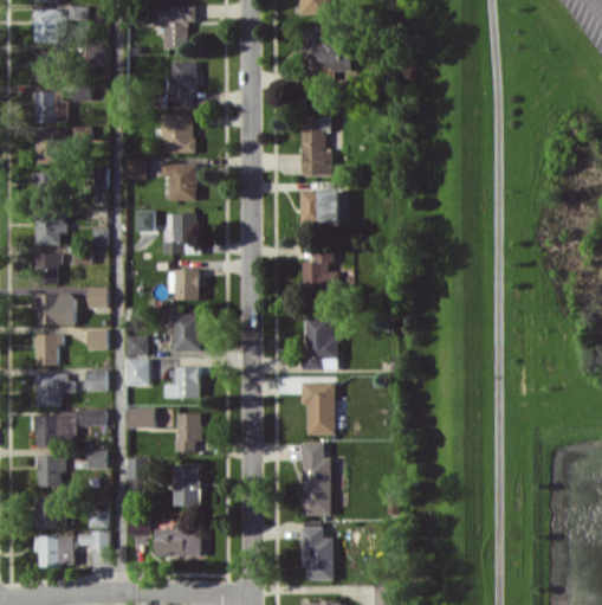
[(299,0),(301,14),(329,13),(328,0),(299,0)]
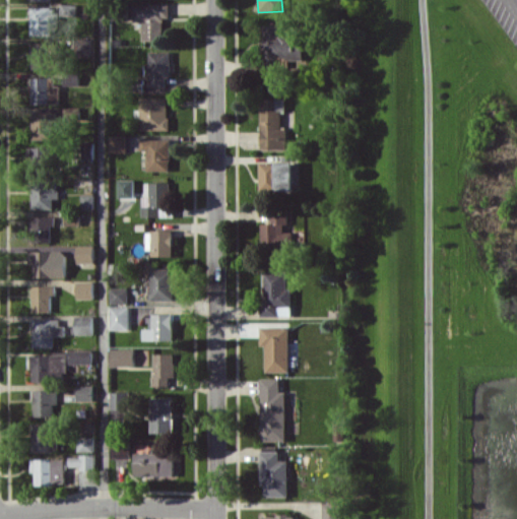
[(75,17),(75,5),(59,4),(59,17),(75,17)]
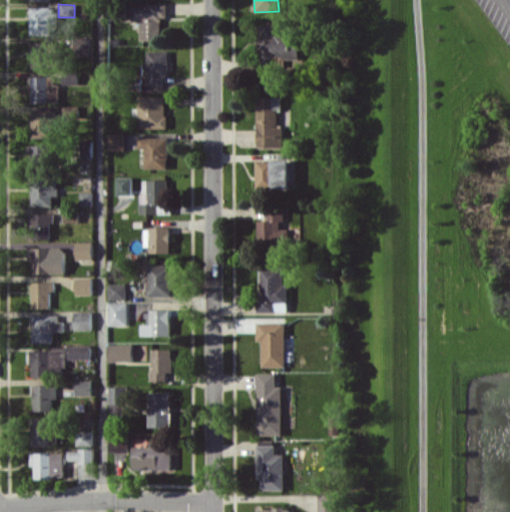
[(164,5),(129,5),(129,22),(137,22),(137,41),(158,41),(158,18),(164,18),(164,5)]
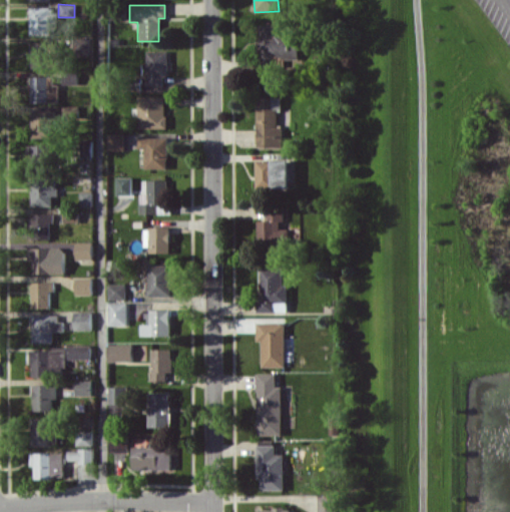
[(28,36),(48,36),(49,24),(52,24),(52,8),(28,7),(28,36)]
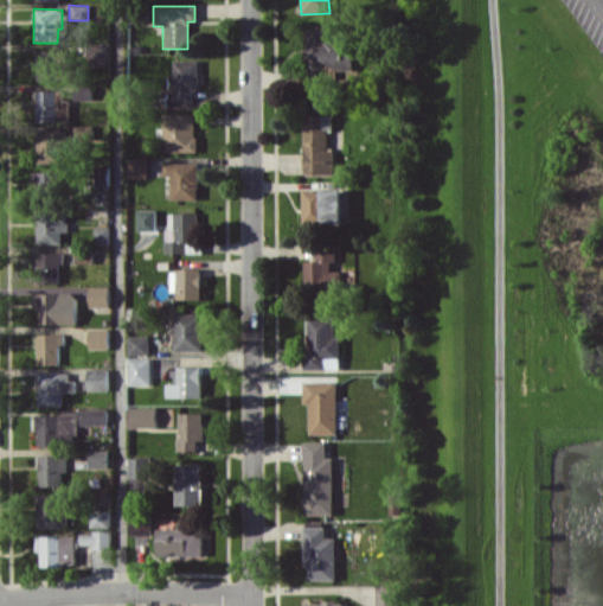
[(327,89),(327,71),(338,71),(338,40),(326,40),(326,31),(306,31),(306,89),(327,89)]
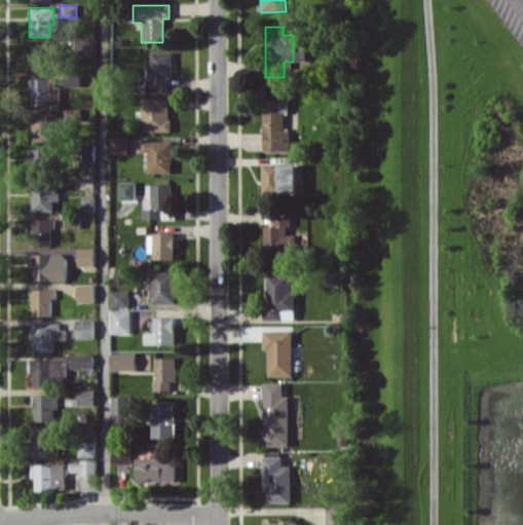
[(31,70),(54,70),(54,43),(30,44),(31,70)]
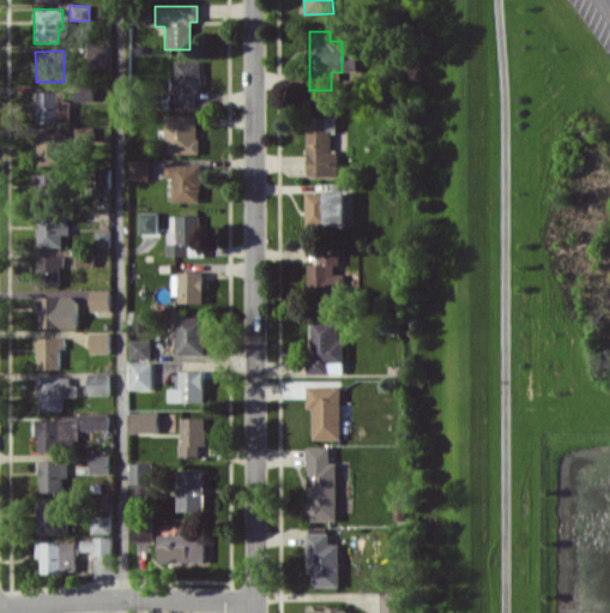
[(198,61),(174,61),(174,79),(167,79),(167,90),(173,90),(174,103),(192,103),(192,92),(198,92),(198,61)]
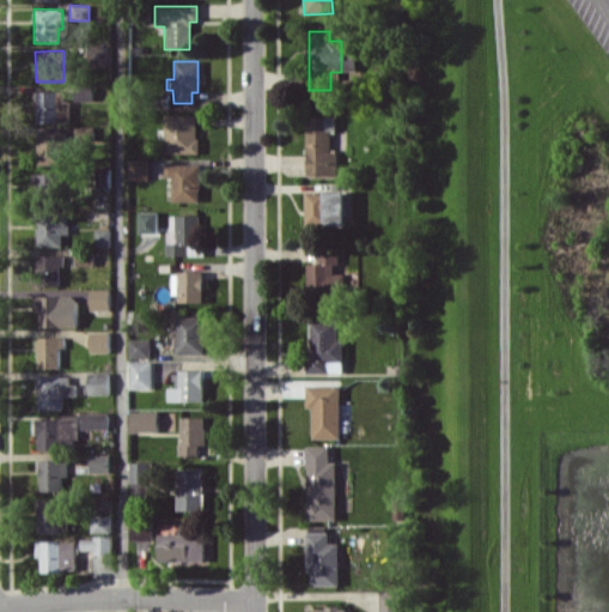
[(68,123),(68,102),(61,102),(61,92),(35,92),(35,122),(68,123)]
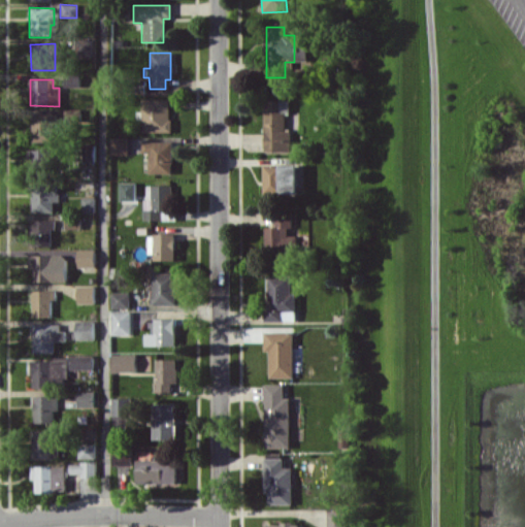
[(168,99),(140,100),(140,133),(168,132),(168,99)]
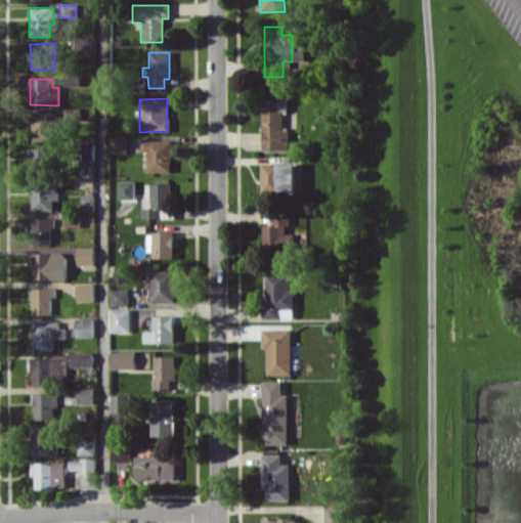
[(286,100),(260,100),(261,150),(287,150),(287,130),(281,130),(280,112),(286,112),(286,100)]
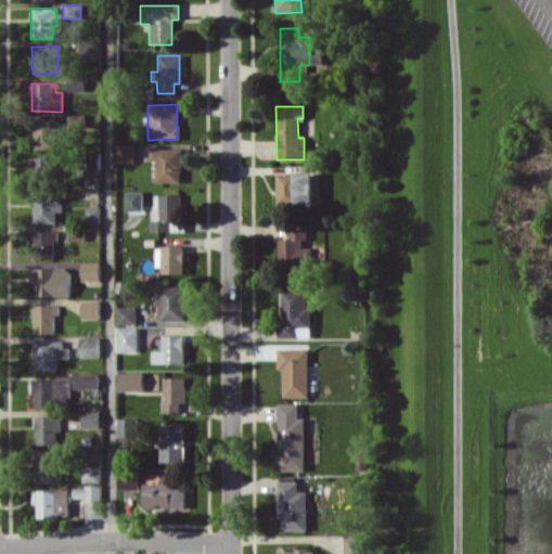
[(85,115),(66,116),(66,130),(85,130),(85,115)]
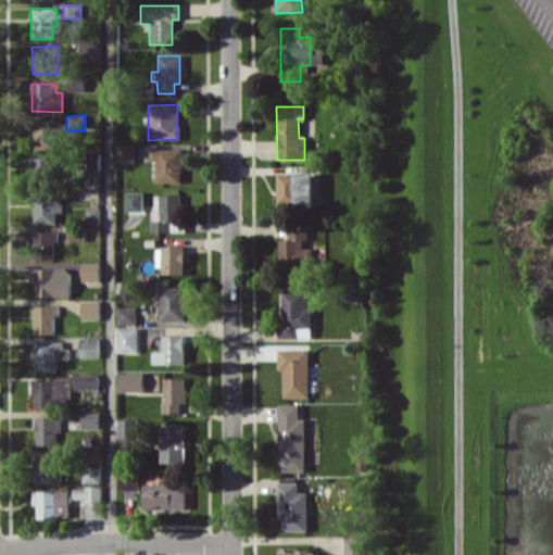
[(55,150),(55,120),(33,120),(33,150),(55,150)]
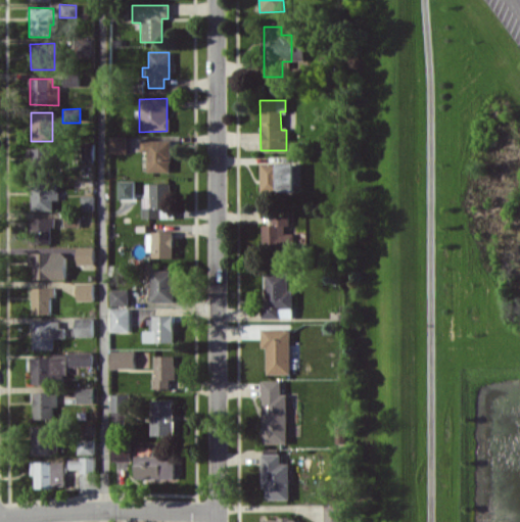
[(125,153),(125,137),(108,137),(108,154),(125,153)]
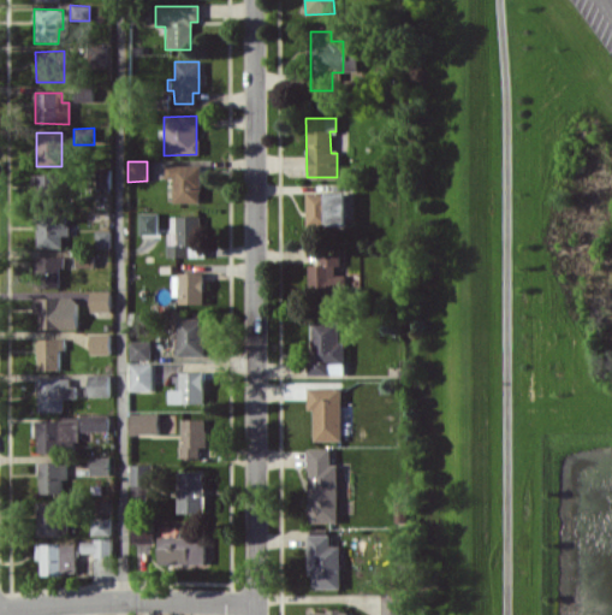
[(172,202),(198,203),(200,166),(165,166),(164,178),(172,178),(172,202)]
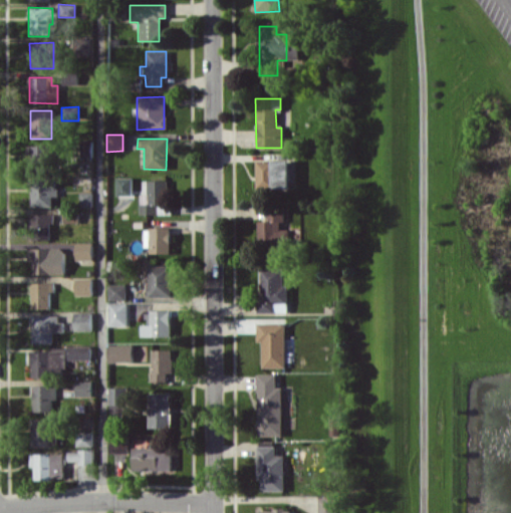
[(27,146),(28,172),(52,171),(51,146),(27,146)]
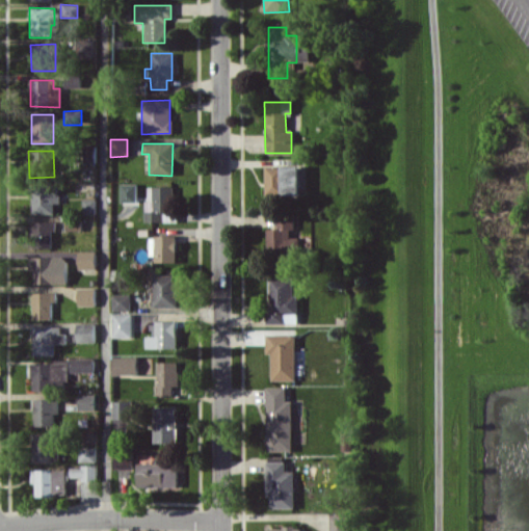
[(264,196),(298,196),(299,166),(264,166),(264,196)]
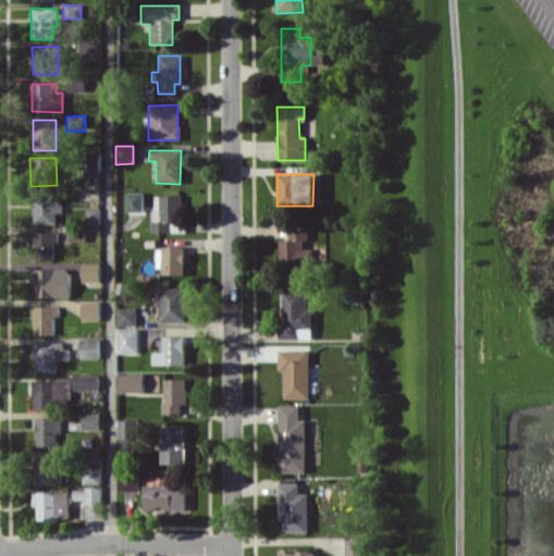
[(54,213),(60,213),(60,194),(29,194),(31,225),(56,224),(54,213)]
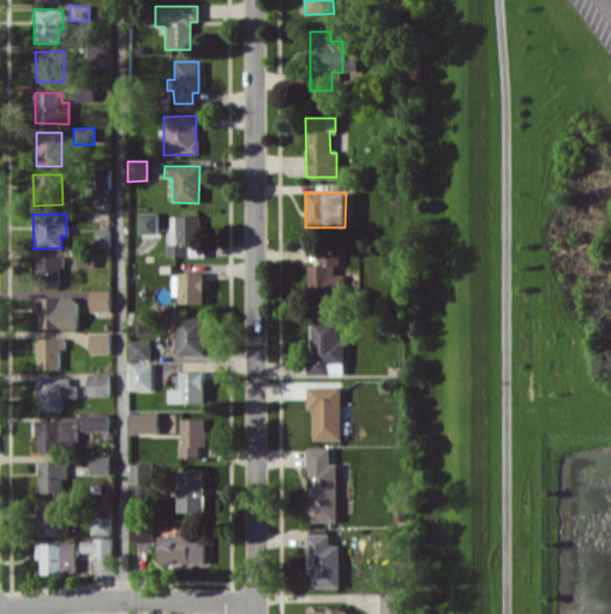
[(165,257),(198,257),(198,216),(174,216),(174,244),(166,244),(165,257)]
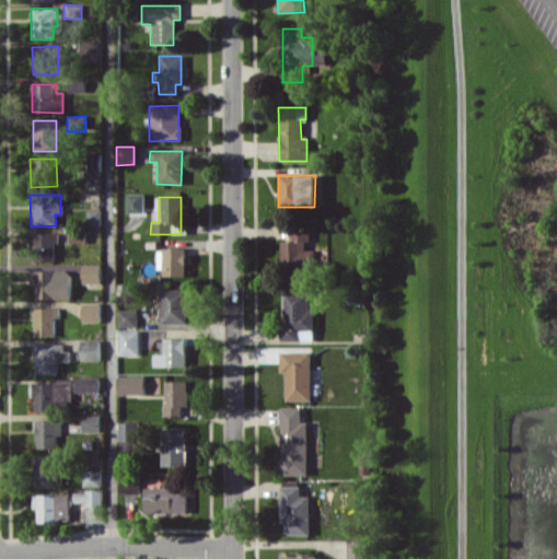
[(85,225),(97,226),(97,211),(85,211),(85,225)]
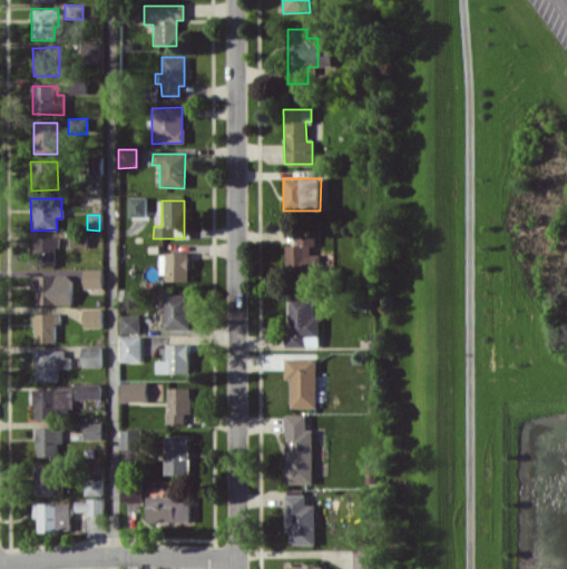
[(320,273),(319,254),(312,255),(311,235),(294,235),(295,245),(283,245),(284,272),(294,271),(295,280),(306,280),(306,273),(320,273)]
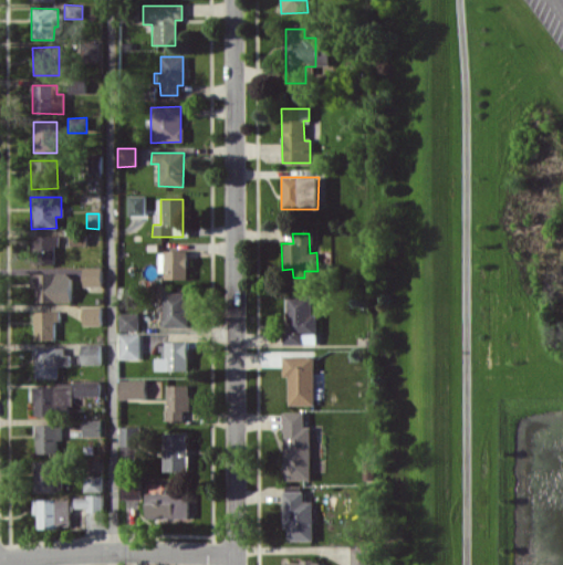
[(55,237),(32,236),(32,264),(55,265),(55,237)]
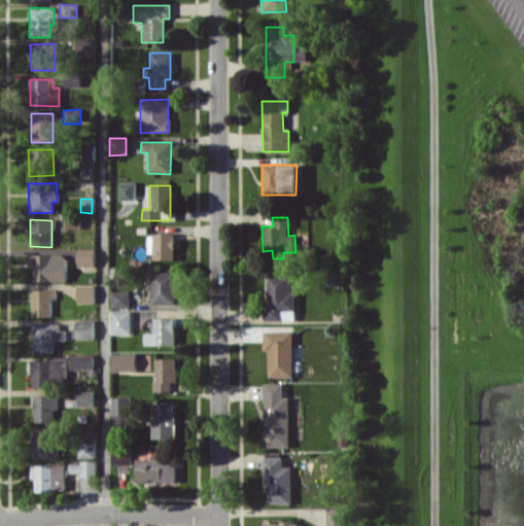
[(173,260),(173,235),(148,235),(148,260),(173,260)]
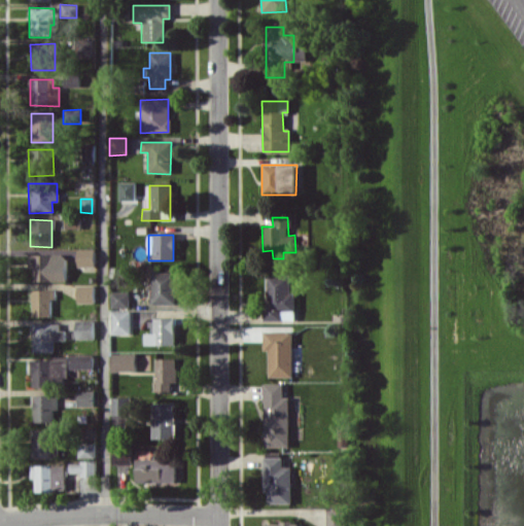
[(94,249),(76,250),(77,268),(94,267),(94,249)]
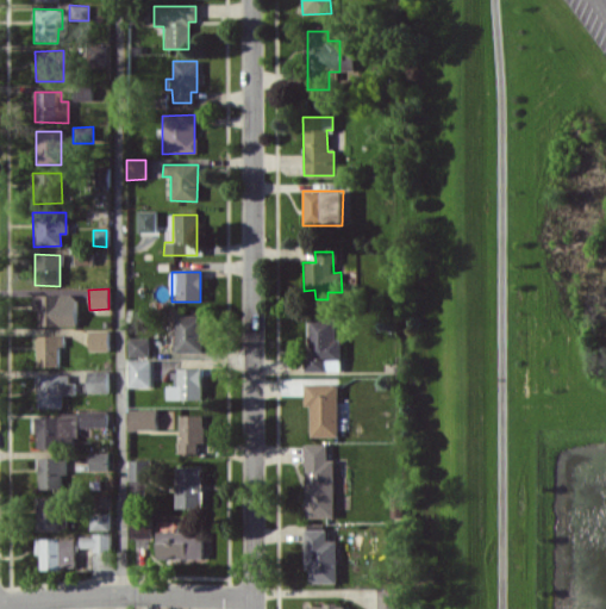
[(38,327),(76,325),(75,294),(32,296),(32,310),(37,310),(38,327)]
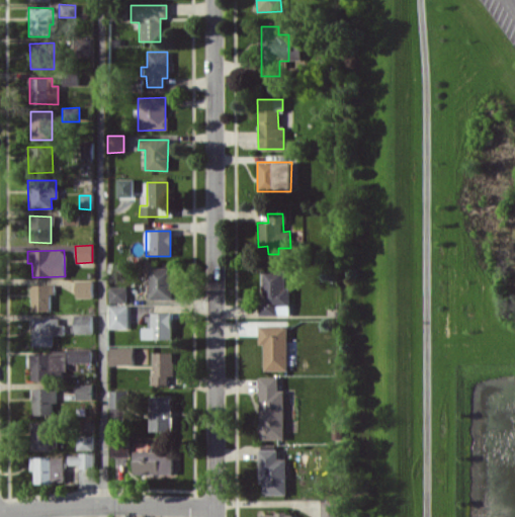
[(170,299),(171,268),(148,267),(147,298),(170,299)]
